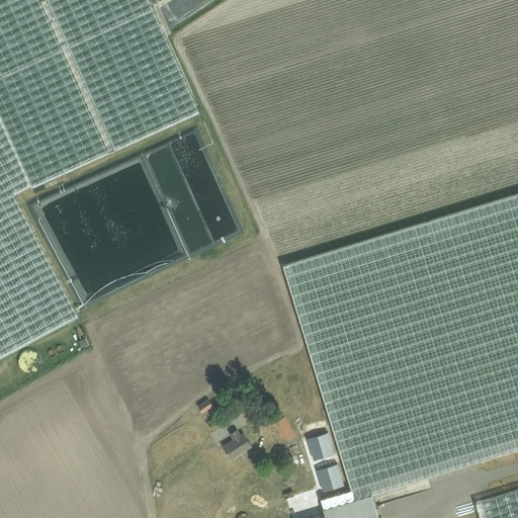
[(0,0),(0,356),(79,315),(14,193),(32,184),(33,186),(200,111),(150,0),(0,0)]
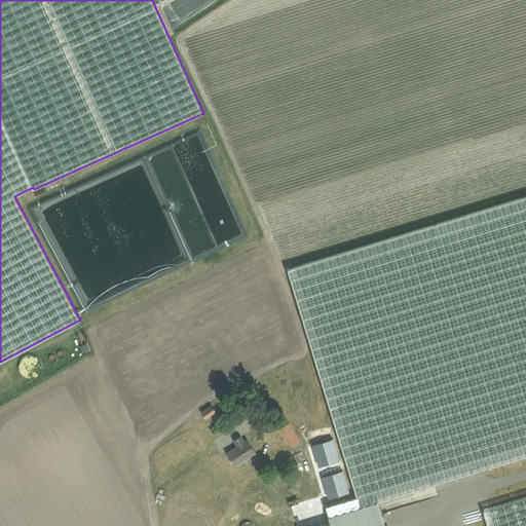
[(525,195),(288,268),(358,496),(361,505),(377,500),(525,454),(525,195)]
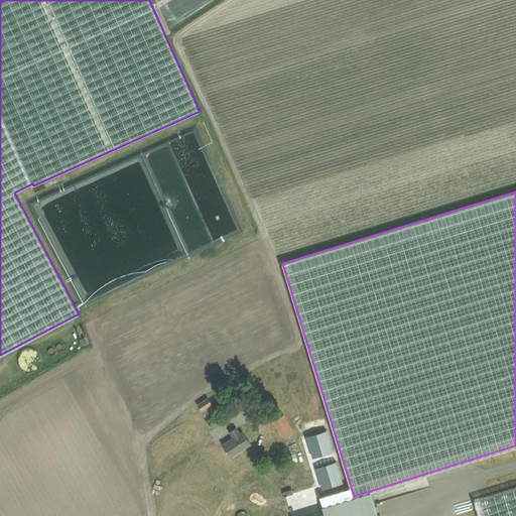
[(87,346),(93,344),(90,338),(84,340),(87,346)]
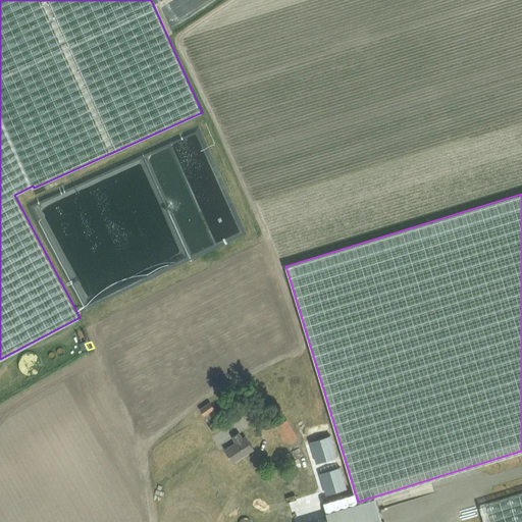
[(27,355),(25,368),(39,369),(40,356),(27,355)]
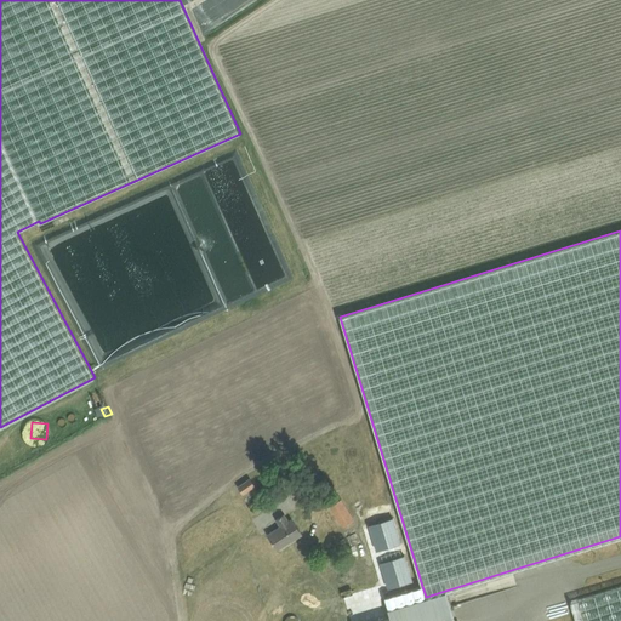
[(237,486),(243,494),(255,484),(249,477),(237,486)]
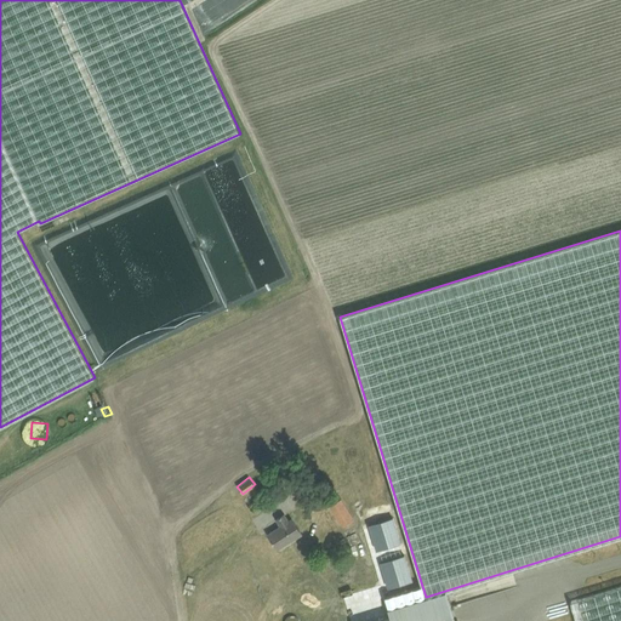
[(341,497),(329,506),(343,525),(354,517),(341,497)]
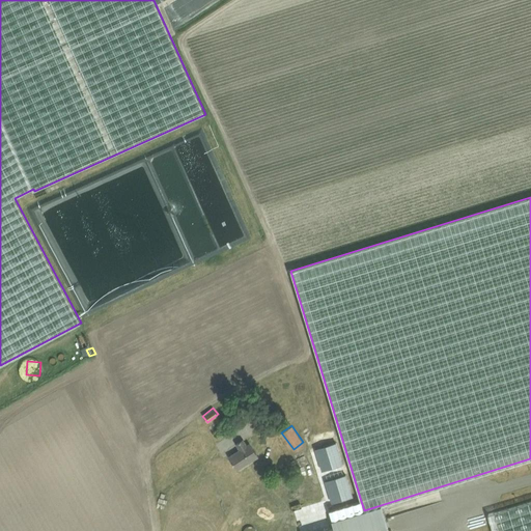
[(243,440),(240,442),(236,444),(240,450),(229,456),(231,460),(238,470),(258,456),(250,443),(247,445),(243,440)]
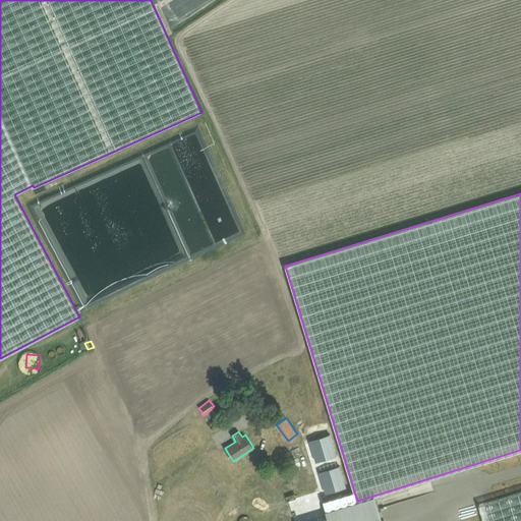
[(330,435),(309,441),(315,462),(336,456),(330,435)]
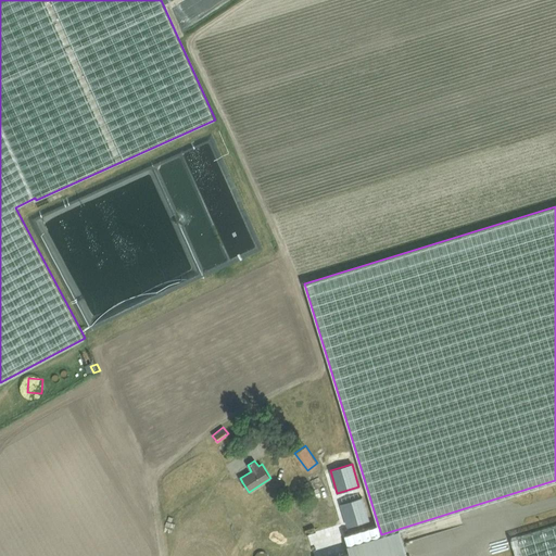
[(362,497),(340,504),(346,526),(368,520),(362,497)]
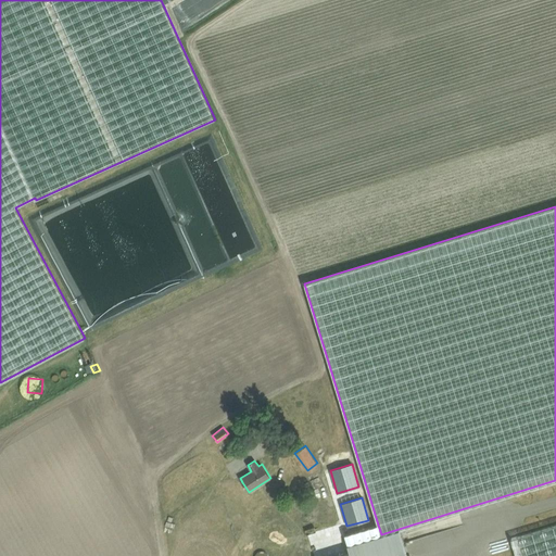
[(516,555),(555,555),(555,523),(518,535),(510,538),(516,555)]
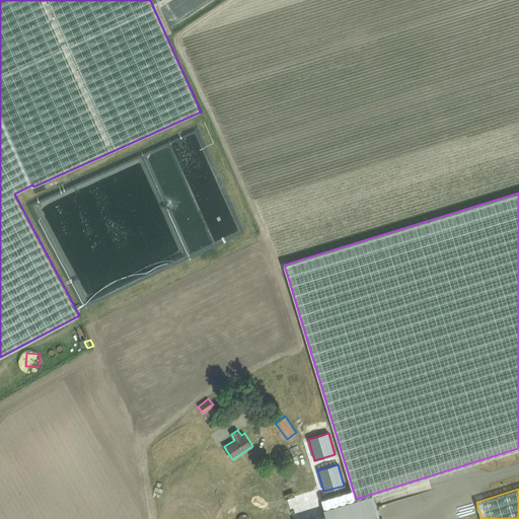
[(380,518),(372,494),(356,499),(353,490),(321,499),(324,508),(326,516),(322,517),(322,518),(380,518)]
